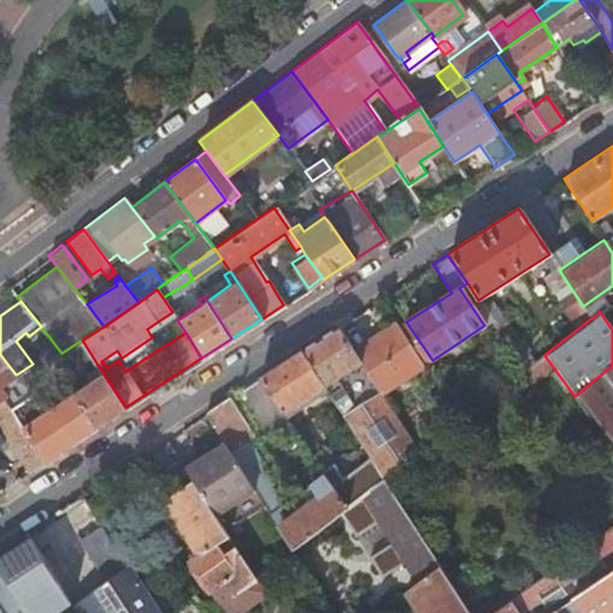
[(423,366),(432,360),(406,322),(398,328),(423,366)]
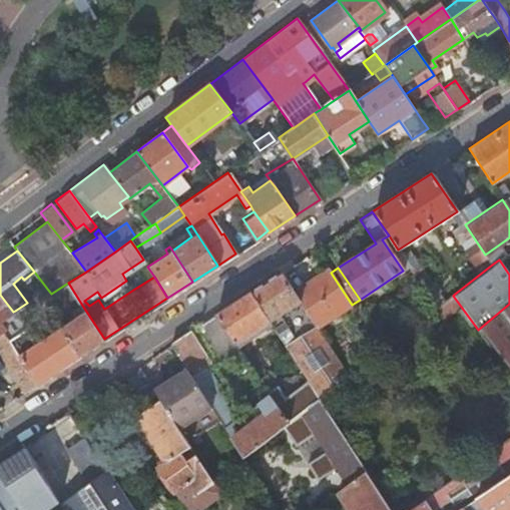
[(317,329),(352,305),(331,273),(328,269),(292,292),(317,329)]
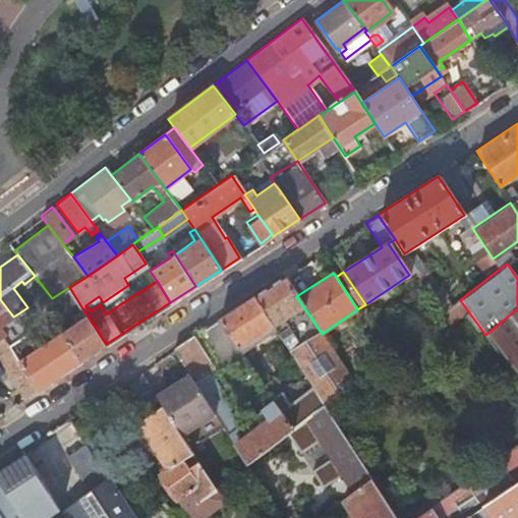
[(284,277),(253,297),(280,338),(312,387),(326,406),(354,384),(322,334),(296,296),(284,277)]
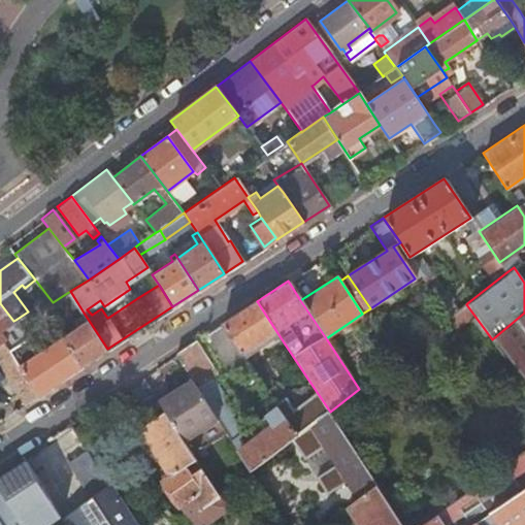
[(48,297),(42,301),(46,306),(53,302),(48,297)]
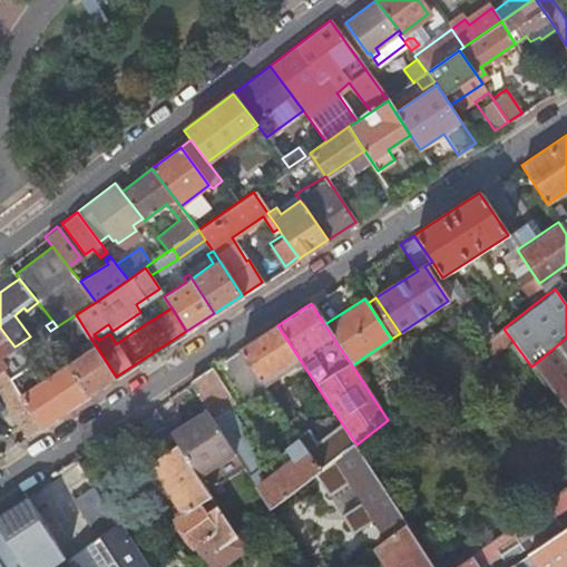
[(240,350),(263,383),(294,362),(302,373),(306,370),(277,325),(240,350)]
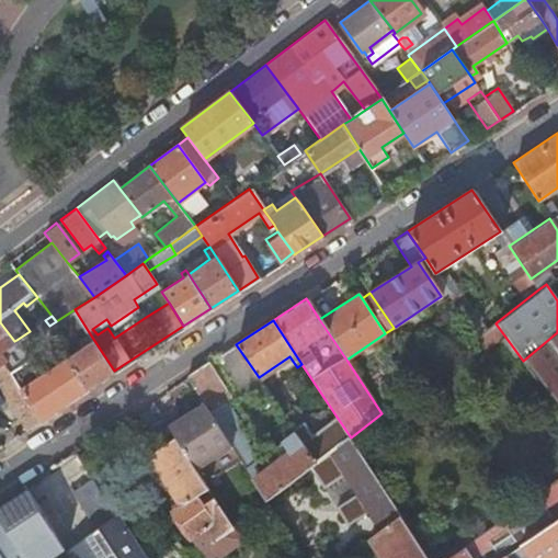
[(82,348),(69,356),(67,357),(87,389),(114,371),(89,332),(78,340),(82,348)]
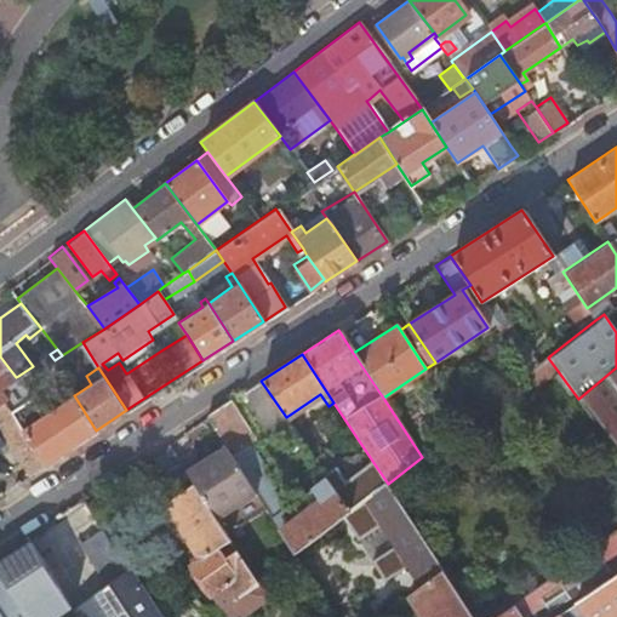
[(616,455),(616,531),(571,564),(513,605),(520,616),(554,616),(616,576),(616,367),(578,399),(613,447),(612,449),(616,455)]
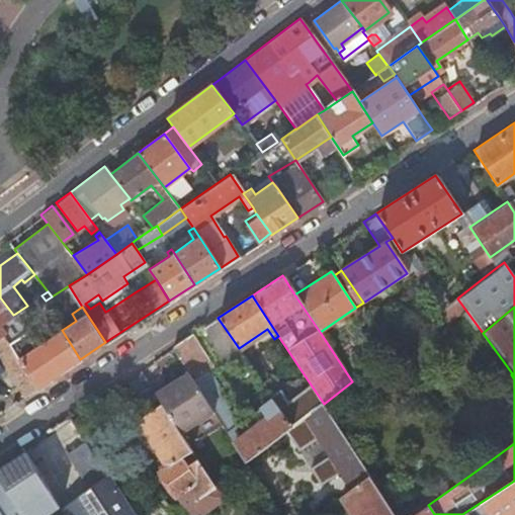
[(5,331),(2,332),(9,342),(26,331),(15,314),(13,315),(6,320),(0,324),(5,331)]
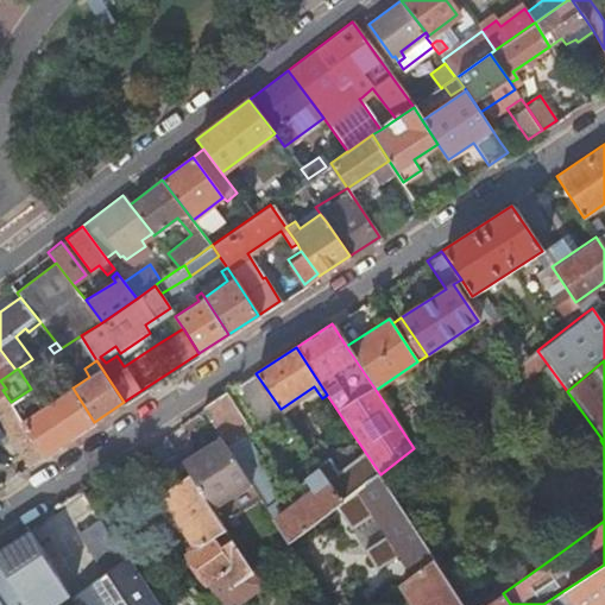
[(278,432),(290,424),(281,409),(256,373),(237,386),(266,432),(275,426),(278,432)]
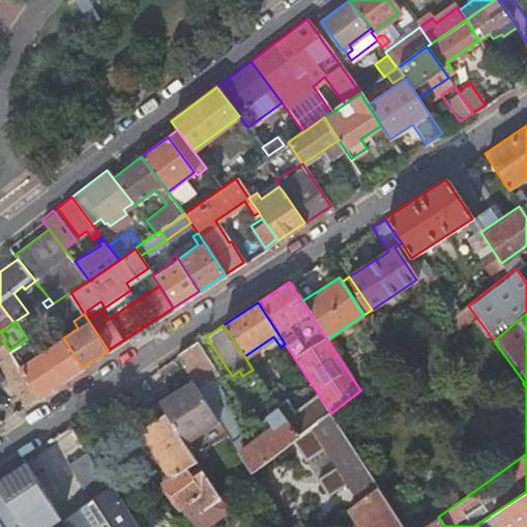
[(27,339),(9,350),(38,397),(82,368),(63,338),(38,355),(27,339)]
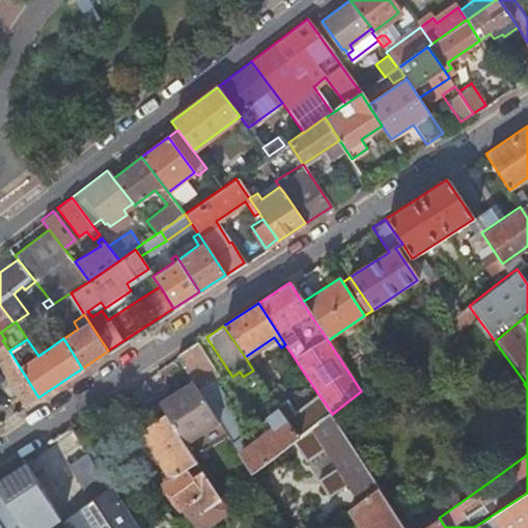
[(0,374),(1,377),(11,393),(16,390),(24,406),(38,397),(9,351),(2,340),(0,341),(0,374)]
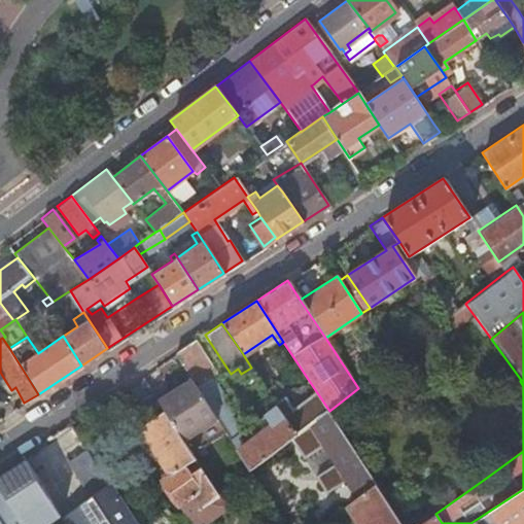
[(225,431),(252,472),(298,437),(279,409),(266,419),(272,427),(247,447),(240,435),(237,435),(229,423),(233,420),(230,415),(234,412),(211,377),(217,373),(197,340),(175,353),(193,380),(225,431)]
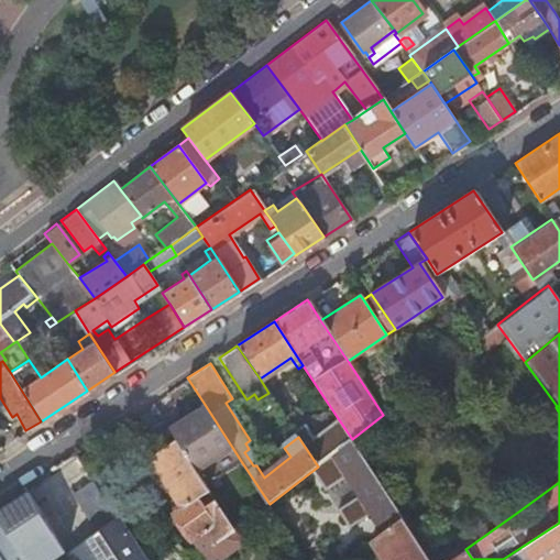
[(151,442),(168,431),(151,405),(133,417),(151,442)]
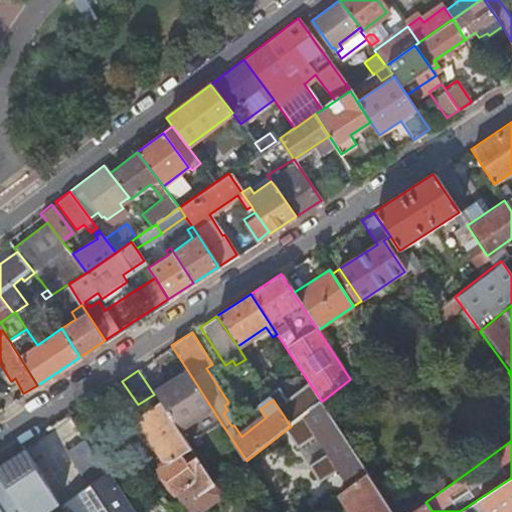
[(220,421),(188,371),(154,394),(160,403),(186,444),(220,421)]
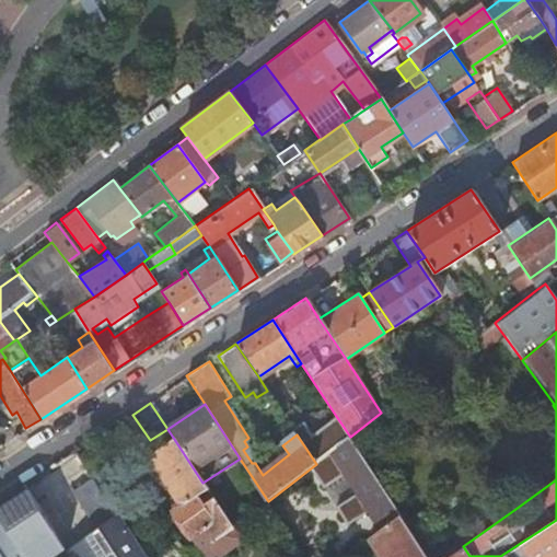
[(297,434),(316,464),(333,451),(344,467),(341,468),(355,489),(359,486),(375,475),(350,437),(336,416),(315,431),(312,428),(308,432),(302,422),(293,429),(297,434)]
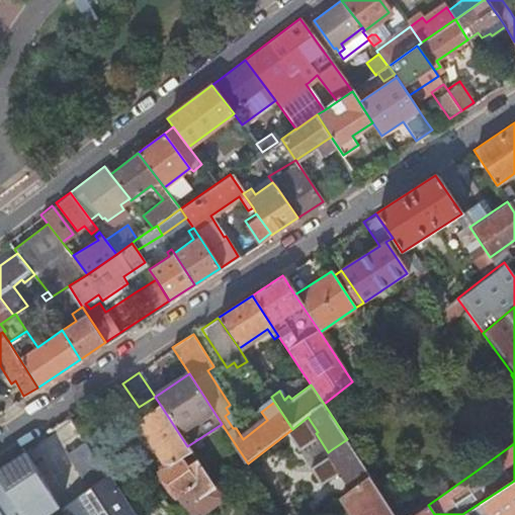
[(192,493),(196,500),(215,486),(187,446),(161,406),(138,422),(164,463),(159,466),(162,471),(160,473),(176,497),(177,496),(181,501),(192,493)]
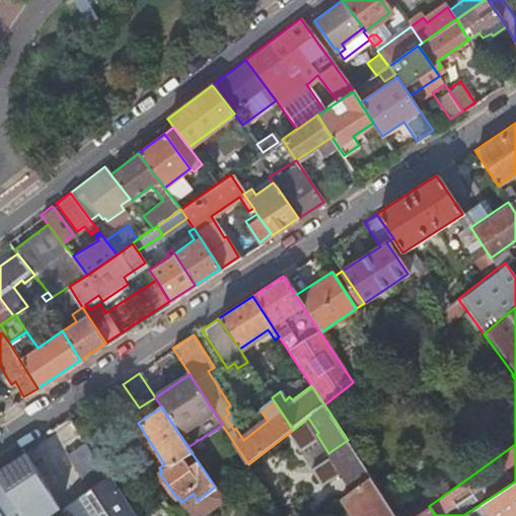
[(135,515),(86,440),(65,454),(89,492),(73,503),(61,511),(62,513),(63,515),(135,515)]
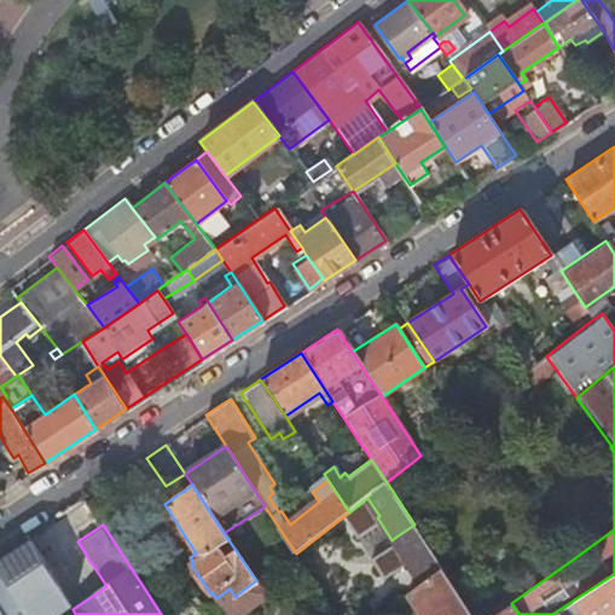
[(427,580),(444,568),(415,524),(396,537),(427,580)]
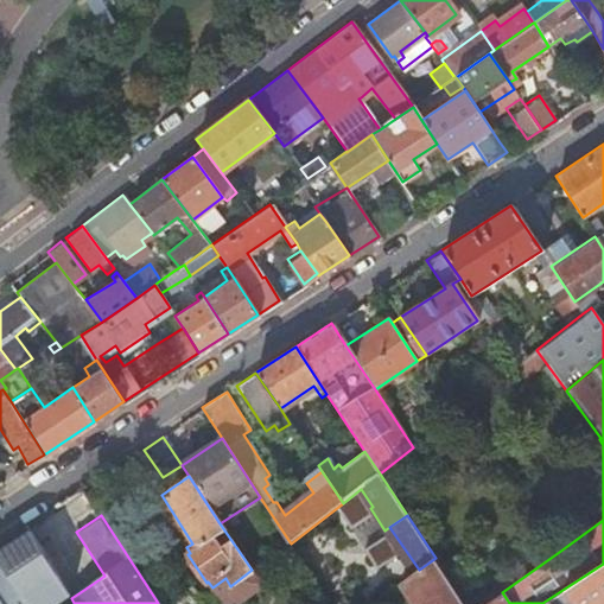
[(61,603),(71,598),(29,531),(0,547),(0,603),(61,603)]
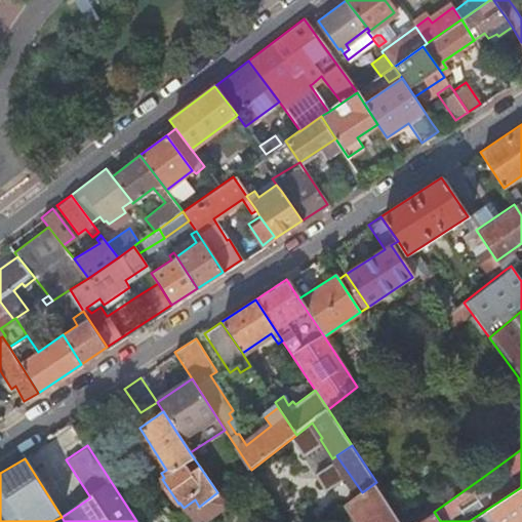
[(403,521),(376,481),(376,482),(362,492),(344,506),(354,521),(403,521)]
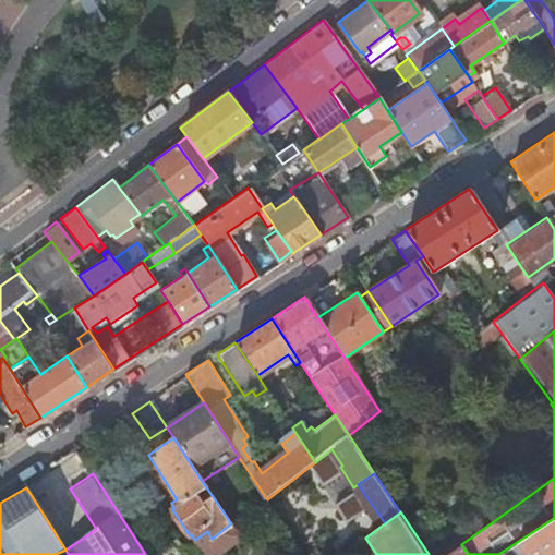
[(554,554),(554,518),(498,554),(554,554)]
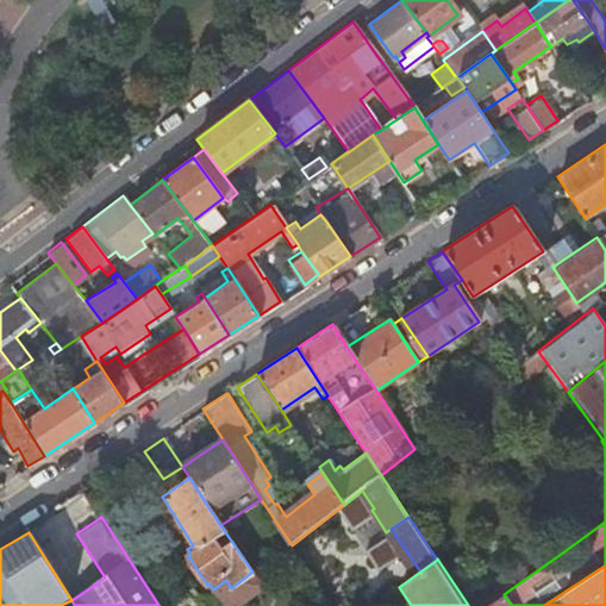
[(511,605),(504,594),(486,605),(511,605)]
